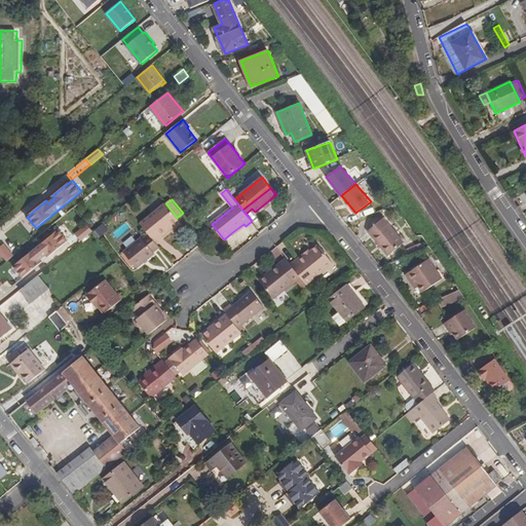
[(165,203),(141,224),(149,234),(155,241),(167,231),(166,228),(171,225),(178,219),(177,218),(165,203)]
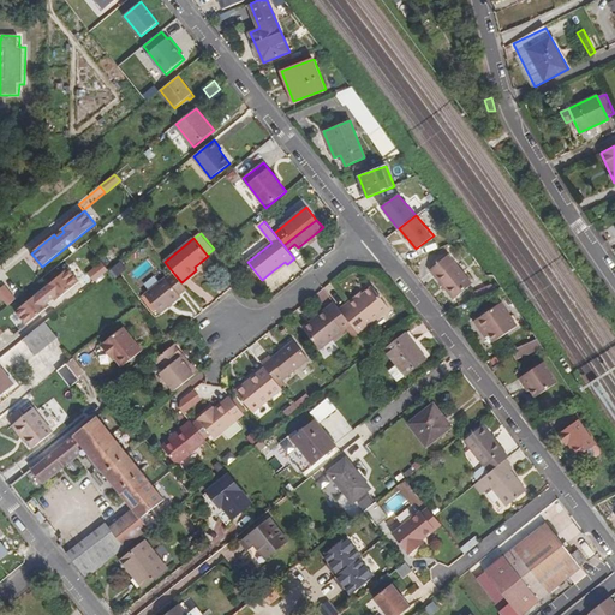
[(430,269),(454,298),(472,282),(448,254),(430,269)]
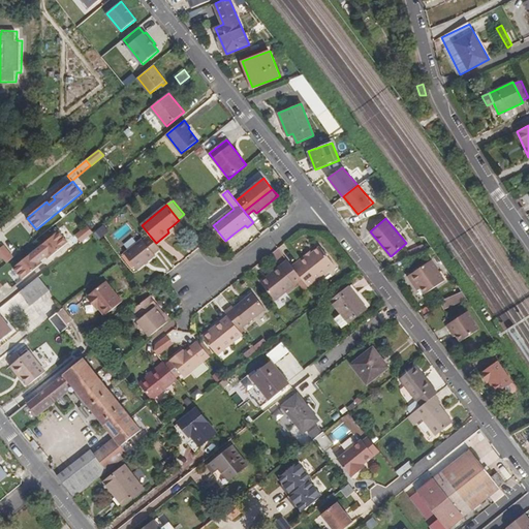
[(94,232),(88,225),(74,237),(80,244),(94,232)]
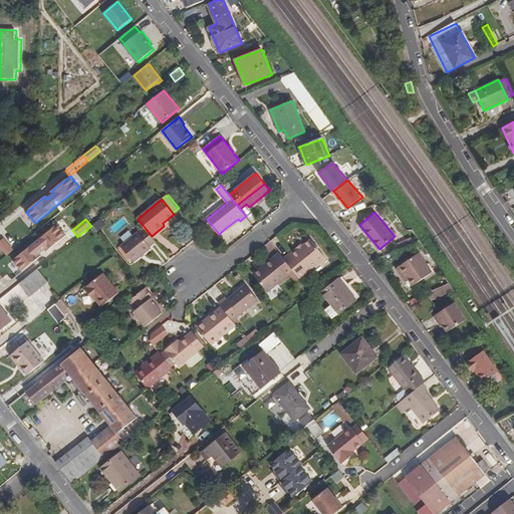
[(96,232),(106,226),(102,219),(92,225),(96,232)]
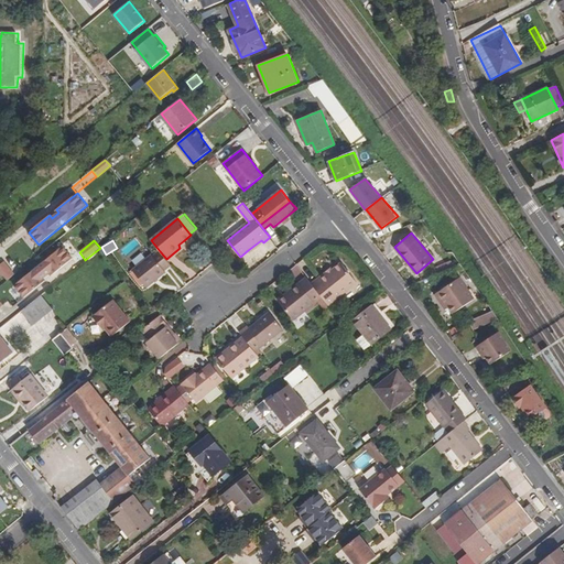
[(250,252),(263,242),(261,240),(248,250),(250,252)]
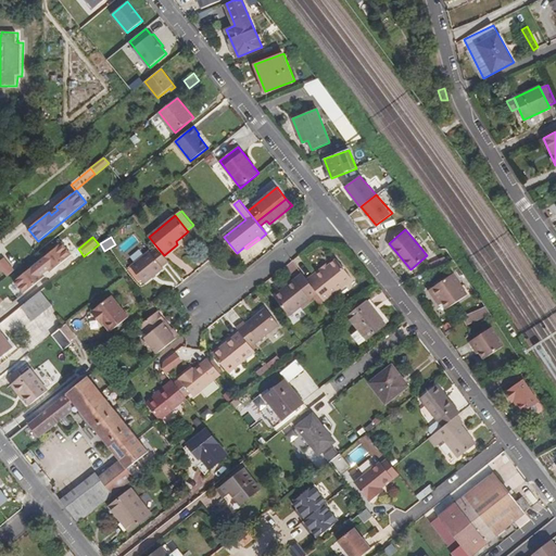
[(15,281),(24,292),(45,276),(42,273),(49,268),(51,270),(72,254),(62,242),(15,281)]
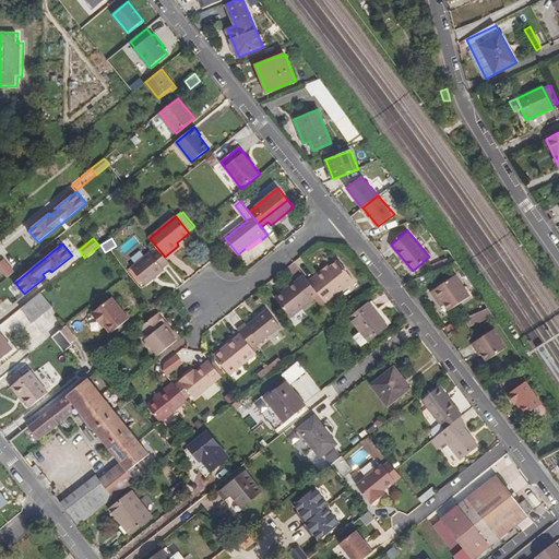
[(165,257),(158,249),(152,253),(151,252),(132,268),(145,284),(165,269),(163,268),(169,262),(165,257)]
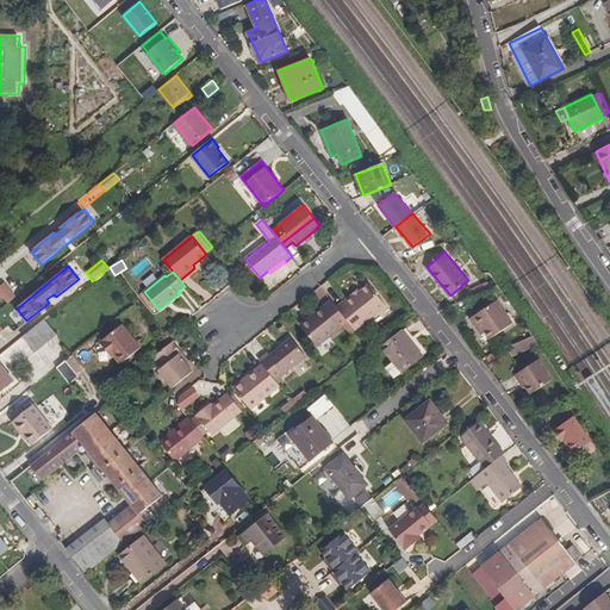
[(0,292),(8,303),(17,297),(5,282),(0,286),(0,292)]
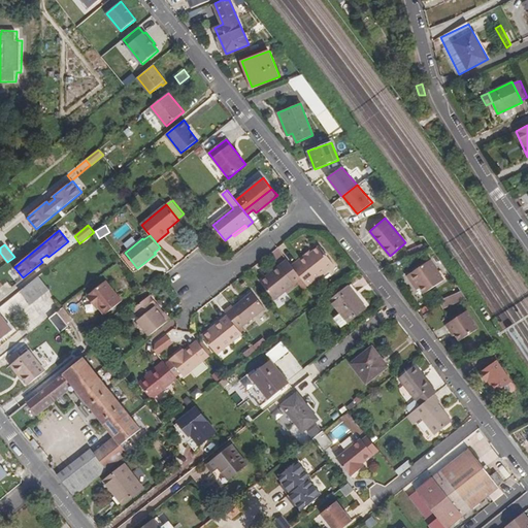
[(410,255),(424,249),(422,244),(408,250),(410,255)]
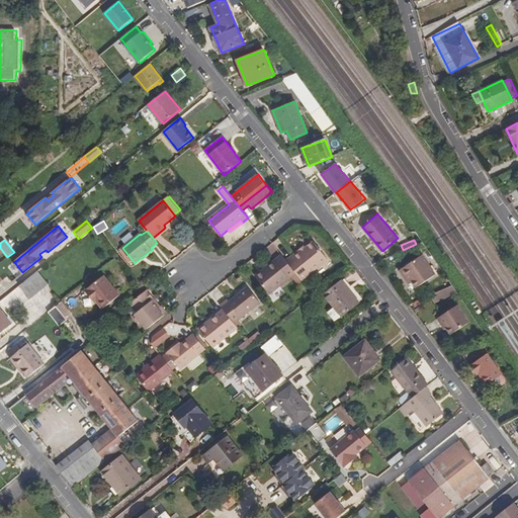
[(296,274),(300,280),(327,259),(315,244),(307,250),(301,253),(300,252),(287,262),(296,274)]
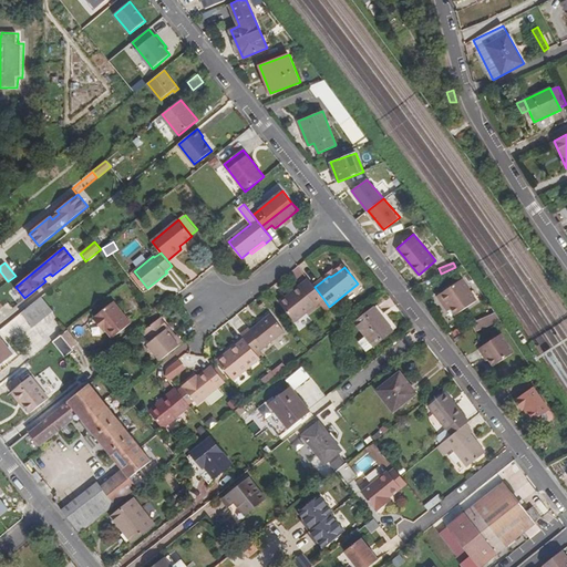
[(436,295),(444,306),(447,303),(451,307),(455,313),(476,299),(461,277),(436,295)]
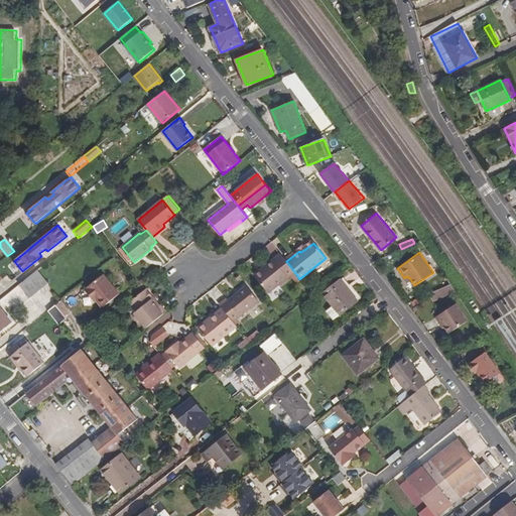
[(286,261),(281,255),(261,270),(264,274),(258,279),(268,293),(295,273),(286,261)]
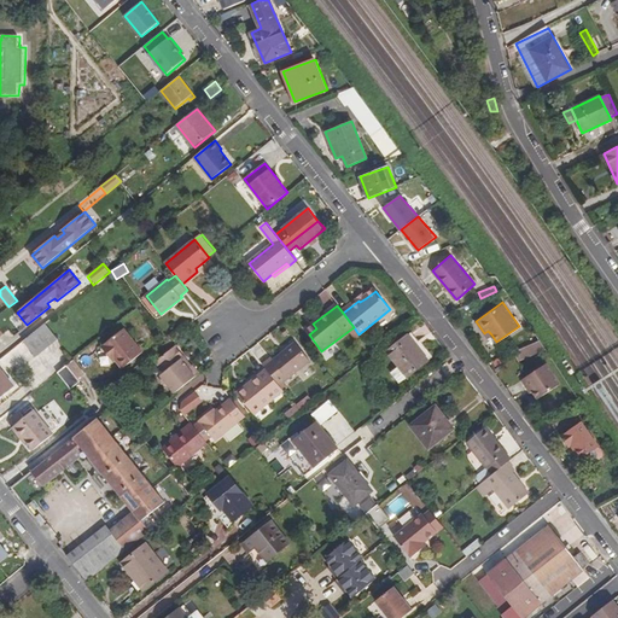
[(45,324),(24,340),(38,356),(57,339),(45,324)]
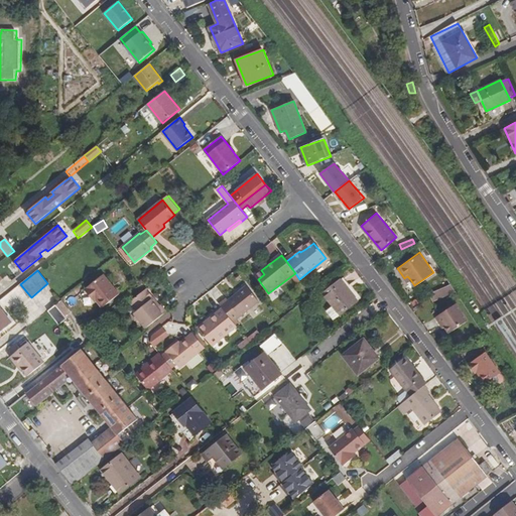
[(264,274),(261,270),(254,276),(258,279),(264,274)]
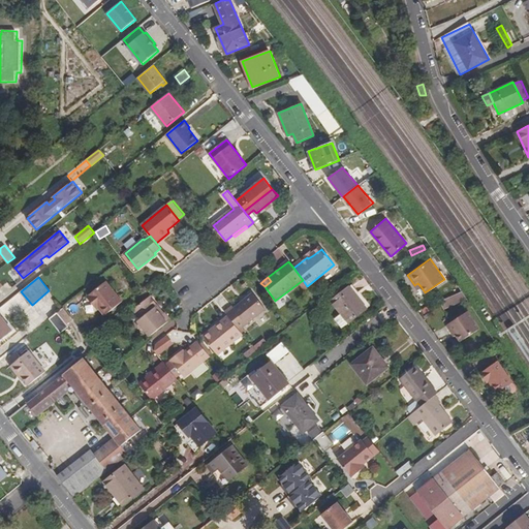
[(123,301),(106,281),(87,297),(93,305),(95,304),(98,308),(104,315),(123,301)]
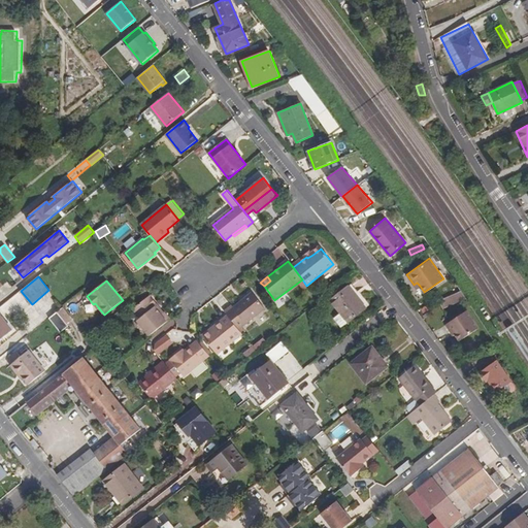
[(367,308),(350,286),(332,300),(341,311),(336,316),(343,325),(349,321),(350,323),(367,308)]
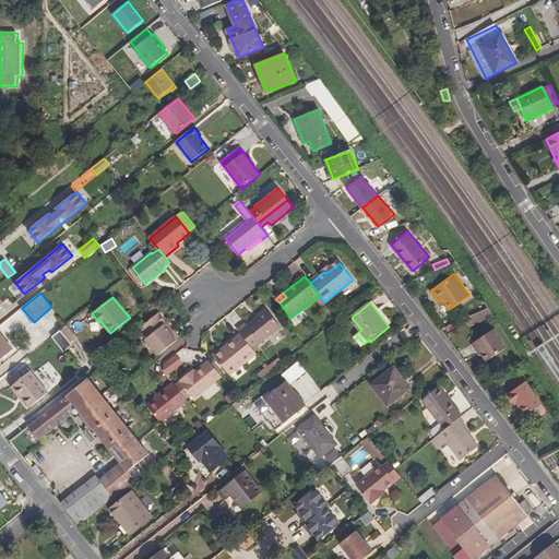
[(253,349),(257,347),(281,329),(268,311),(247,326),(246,324),(238,330),(241,335),(253,349)]
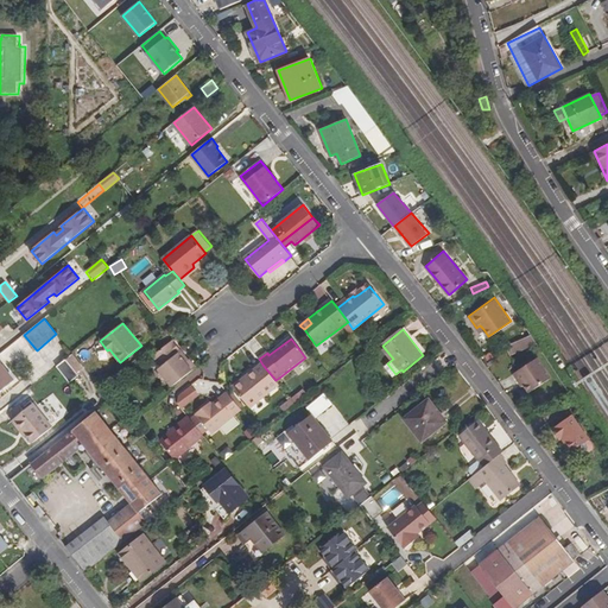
[(173,387),(198,368),(191,360),(189,361),(188,363),(181,355),(183,353),(173,342),(156,356),(163,367),(159,369),(160,371),(160,374),(163,378),(166,378),(173,387)]
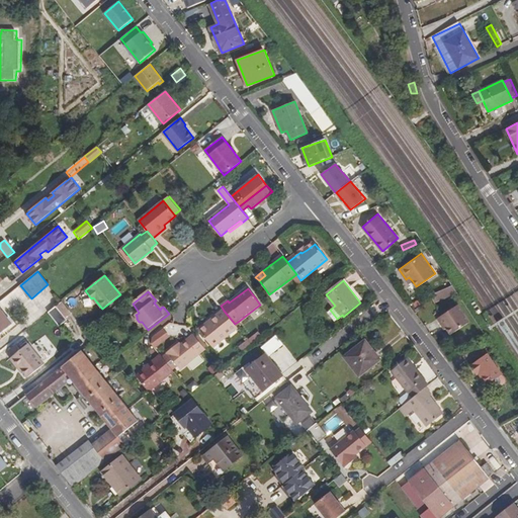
[(62,301),(48,313),(60,327),(68,320),(66,318),(72,314),(62,301)]
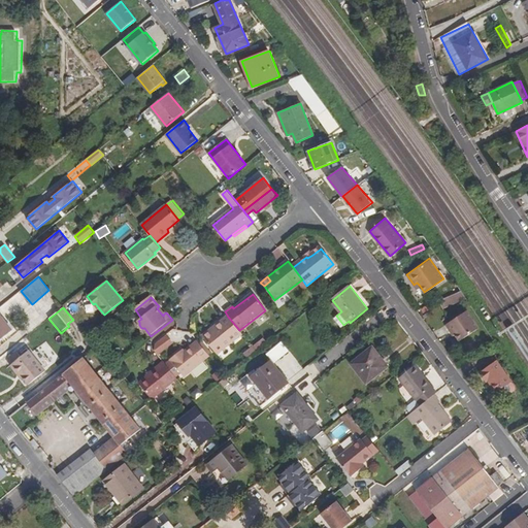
[(444,324),(451,331),(454,330),(456,334),(460,339),(479,327),(467,309),(444,324)]
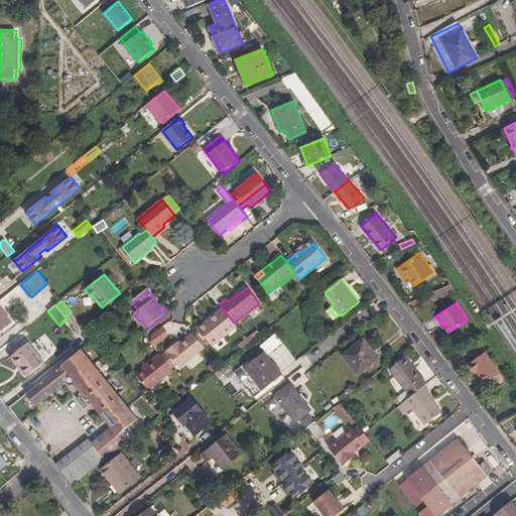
[(0,307),(0,338),(18,325),(15,319),(12,323),(0,307)]
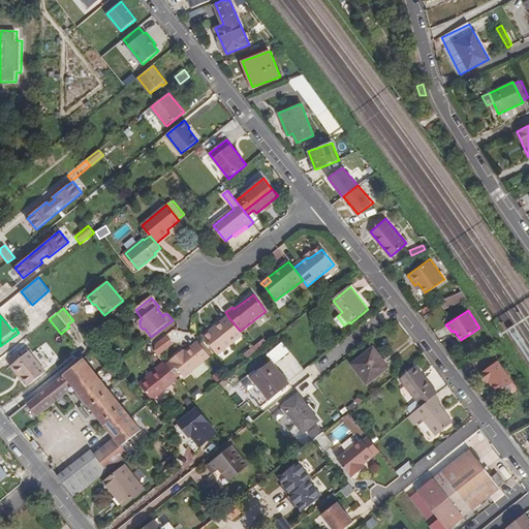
[(218,355),(243,336),(240,331),(228,317),(211,332),(213,335),(206,340),(218,355)]
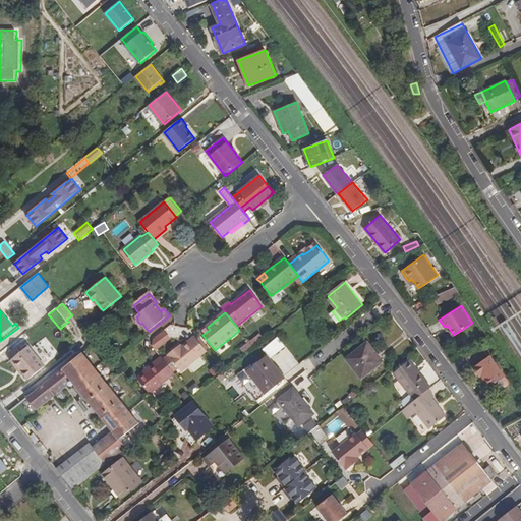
[(200,332),(203,335),(210,330),(208,327),(200,332)]
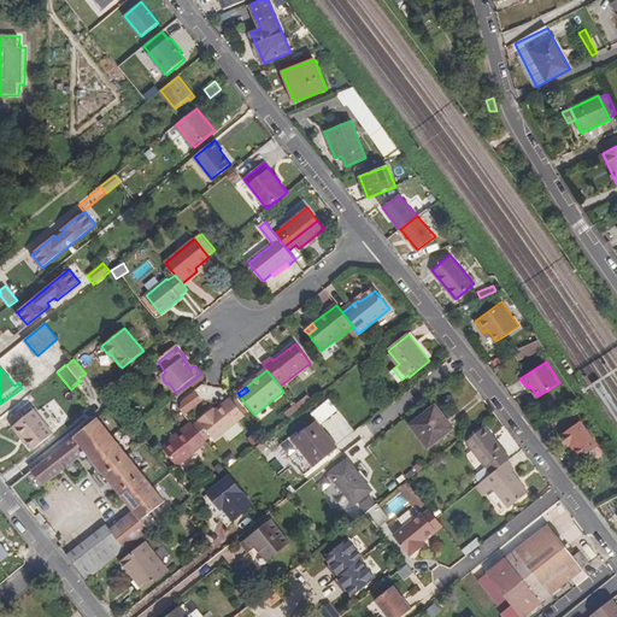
[(184,416),(201,401),(194,393),(182,403),(182,412),(184,416)]
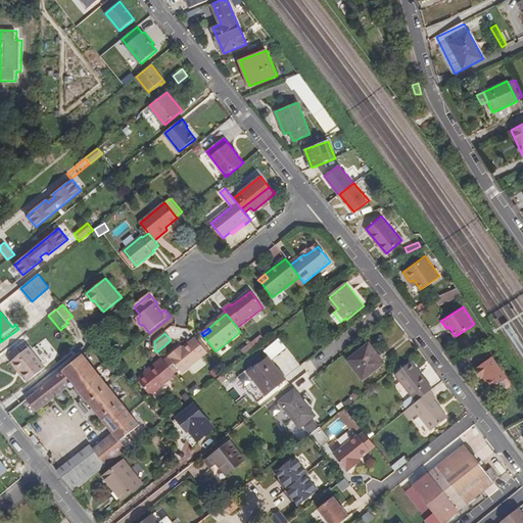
[(263,335),(242,350),(248,357),(268,341),(263,335)]
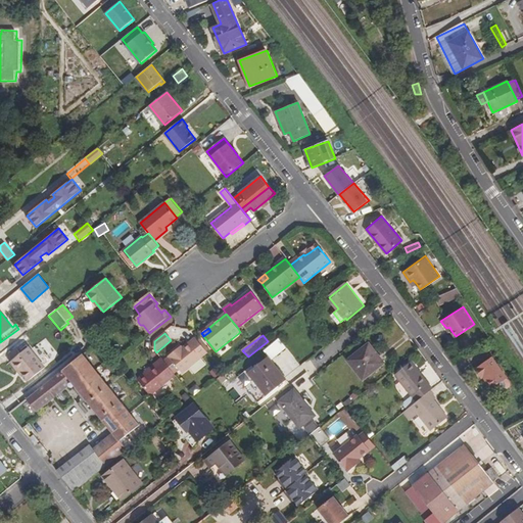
[(182,373),(207,353),(195,337),(182,348),(179,351),(177,349),(169,357),(182,373)]
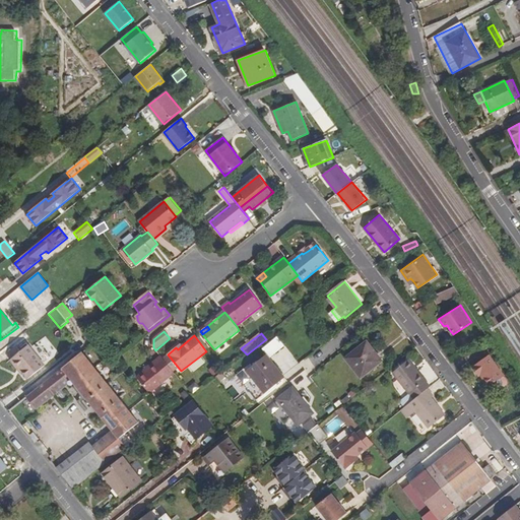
[(361,376),(382,360),(368,341),(346,359),(361,376)]
